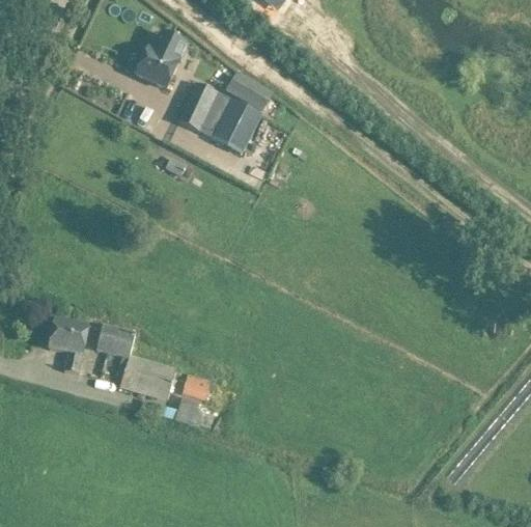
[(135,74),(166,88),(186,45),(160,32),(152,50),(147,48),(135,74)]
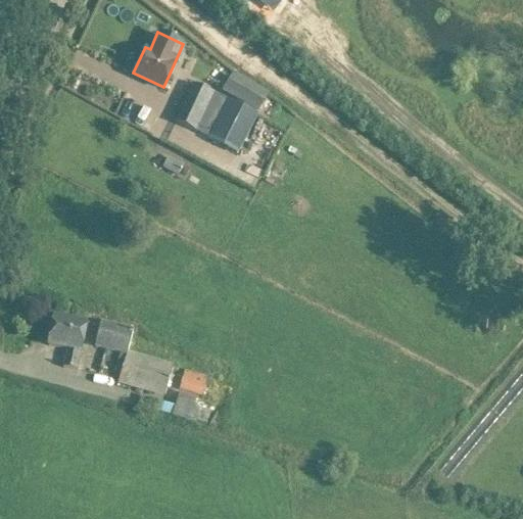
[(257,110),(267,93),(236,75),(226,91),(257,110)]
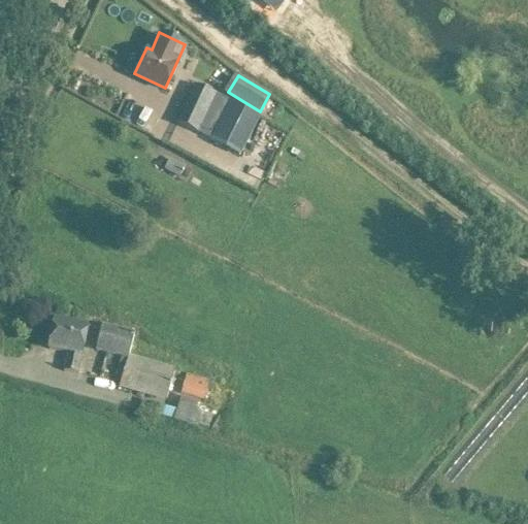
[(194,83),(176,121),(208,136),(227,97),(194,83)]
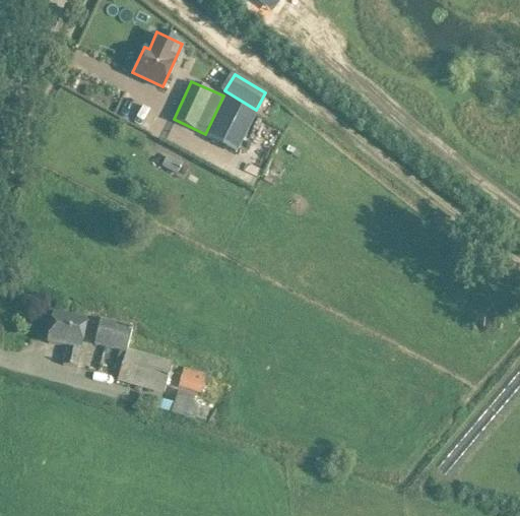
[(235,148),(254,112),(229,99),(209,136),(235,148)]
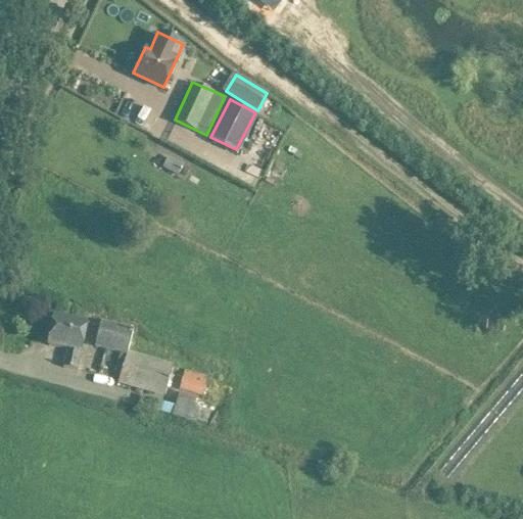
[(63,365),(78,368),(86,321),(53,315),(48,342),(66,346),(63,365)]
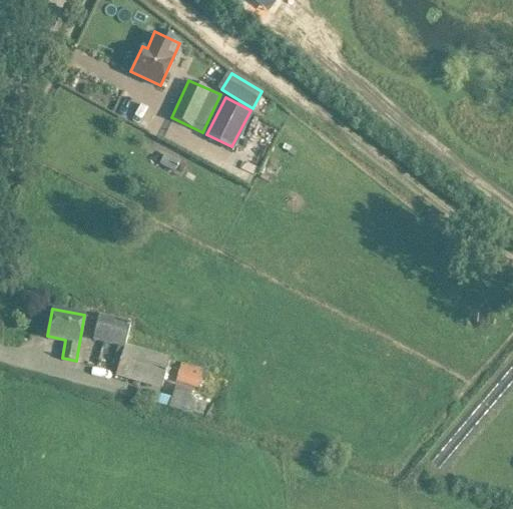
[(92,337),(118,343),(124,345),(130,323),(98,315),(92,337)]
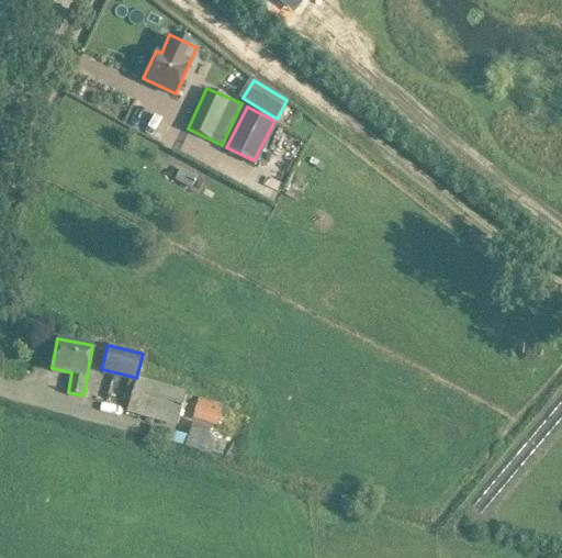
[(186,392),(136,378),(130,376),(124,393),(130,394),(126,408),(177,422),(186,392)]
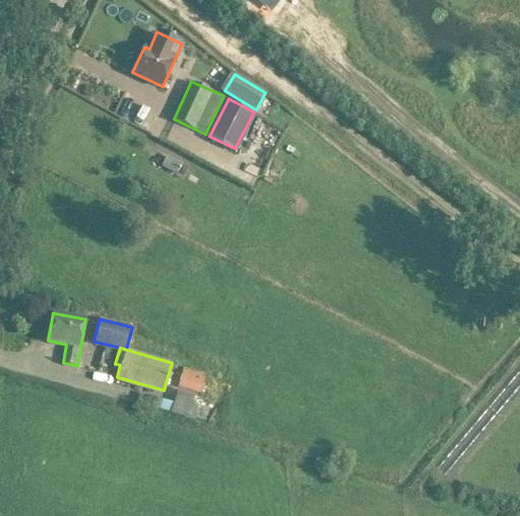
[(183,366),(177,385),(201,392),(207,373),(183,366)]
